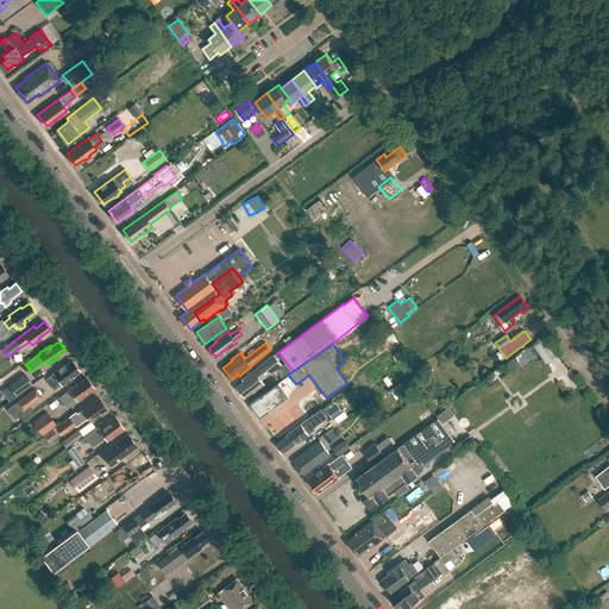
[(264,383),(261,381),(282,365),(274,355),(242,380),(243,381),(237,387),(245,397),(264,383)]
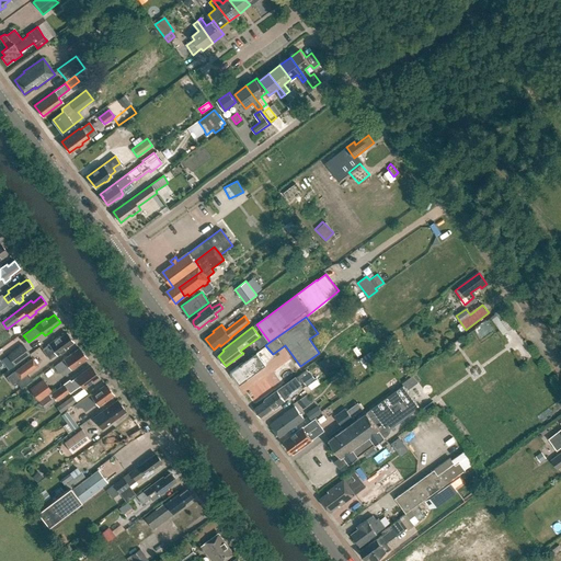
[(64,347),(72,342),(71,340),(71,339),(68,334),(68,335),(67,333),(60,338),(59,336),(49,344),(50,345),(43,350),(47,356),(48,356),(50,359),(57,355),(66,350),(64,347)]
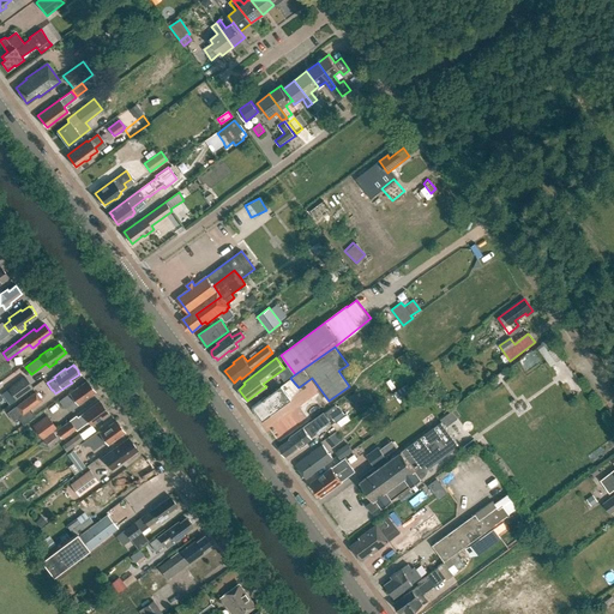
[(32,387),(25,377),(8,390),(17,399),(32,387)]
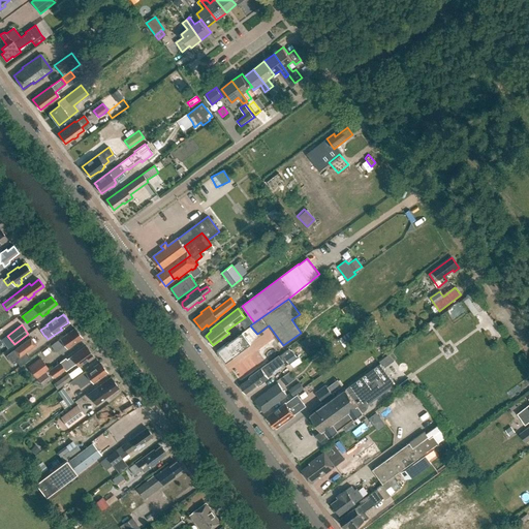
[(61,339),(51,346),(56,352),(64,346),(66,348),(82,338),(74,329),(60,339),(61,339)]
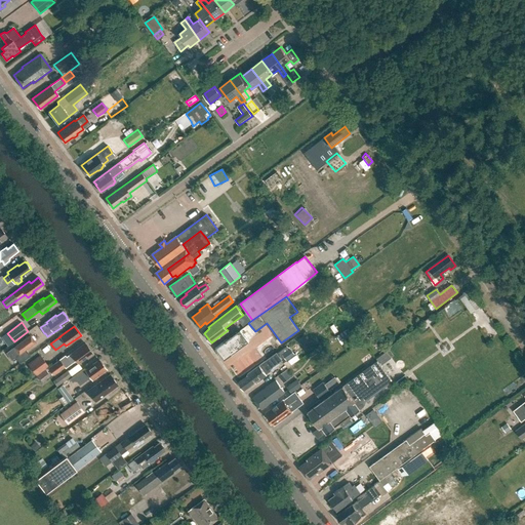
[(243,346),(248,341),(240,330),(216,348),(225,359),(238,349),(242,348),(243,346)]
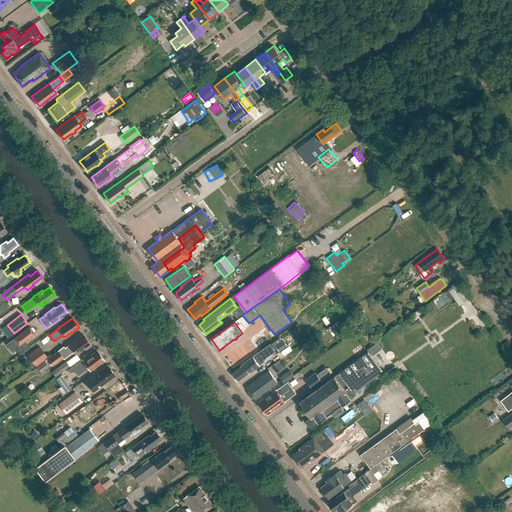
[(25,341),(34,334),(29,327),(6,344),(11,351),(15,348),(19,354),(29,347),(25,341)]
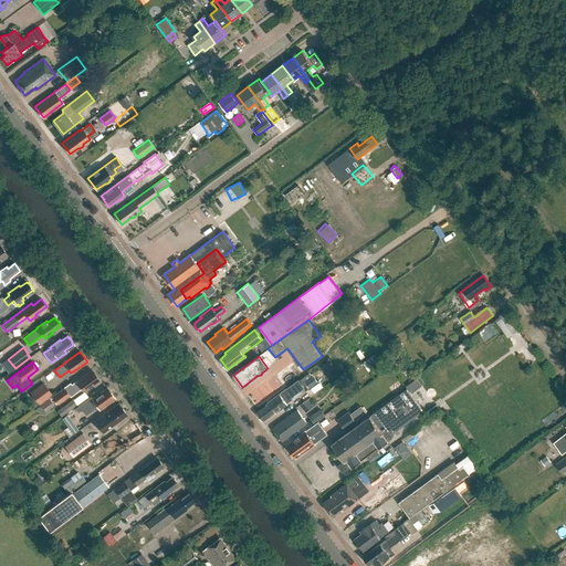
[(70,384),(52,397),(58,405),(70,396),(70,397),(82,389),(84,392),(100,380),(92,369),(71,385),(70,384)]
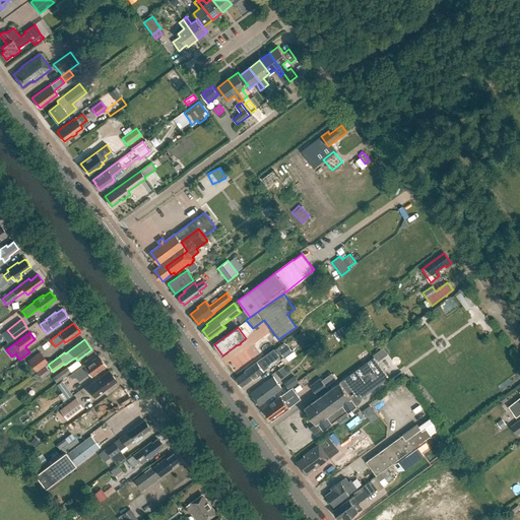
[(262,359),(244,371),(245,373),(237,379),(242,386),(252,378),(253,380),(264,372),(260,367),(264,363),(270,363),(278,356),(280,359),(284,356),(280,350),(286,345),(284,342),(262,359)]
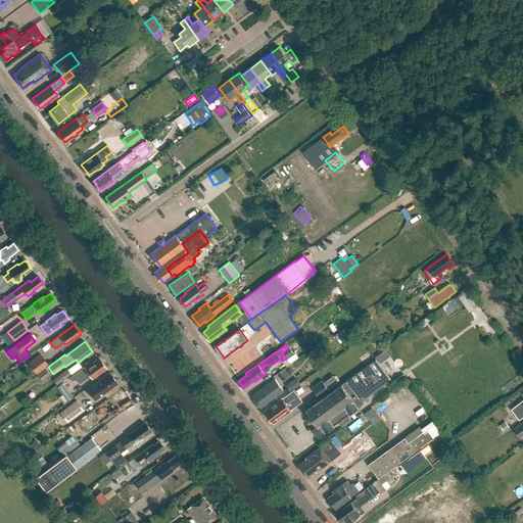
[(288,347),(282,352),(286,359),(294,352),(289,347),(288,347)]
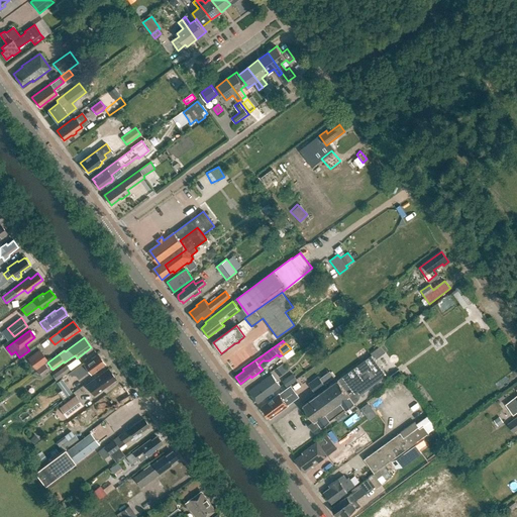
[(283,354),(279,356),(283,363),(294,354),(291,348),(283,354)]
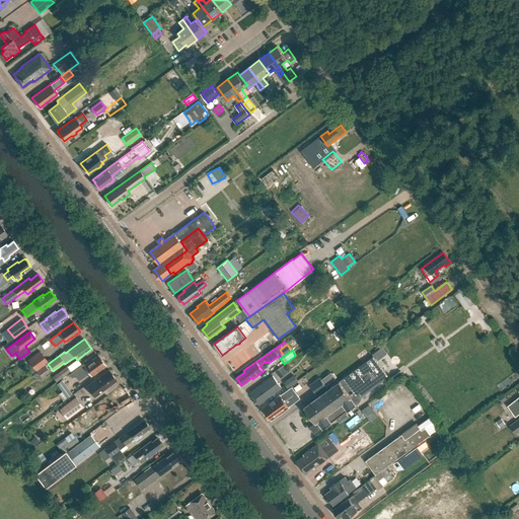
[(35,371),(48,362),(40,351),(26,360),(35,371)]
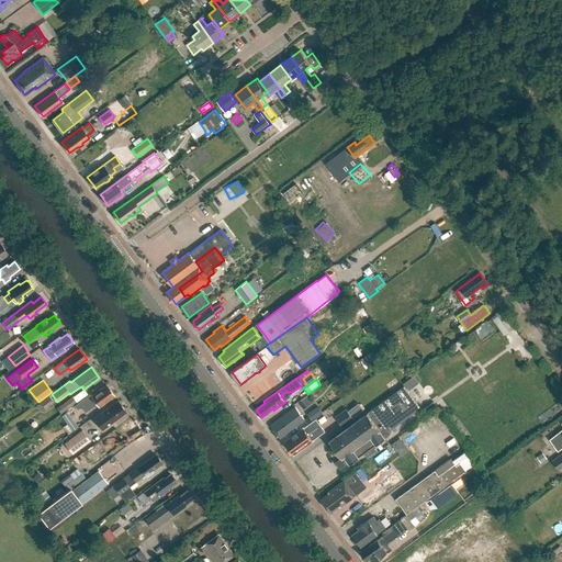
[(105,385),(91,395),(90,394),(75,405),(77,408),(81,406),(85,412),(97,404),(99,406),(113,395),(105,385)]
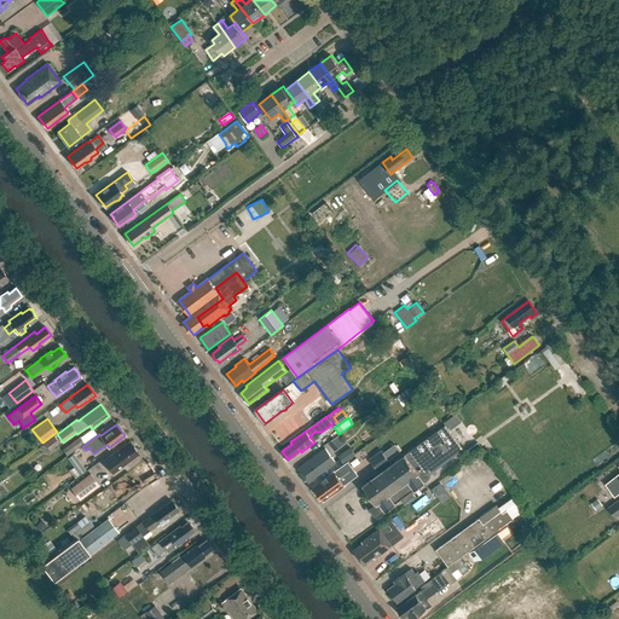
[(431,473),(463,450),(450,431),(445,424),(412,449),(431,473)]
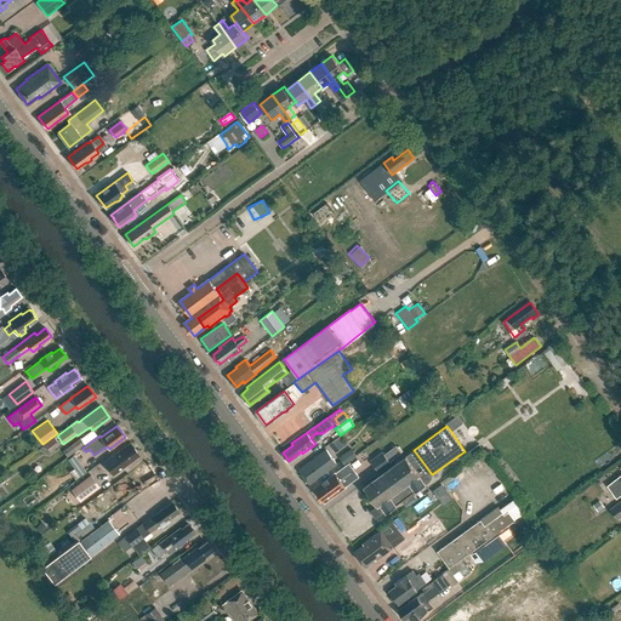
[(50,453),(60,445),(53,437),(44,445),(50,453)]
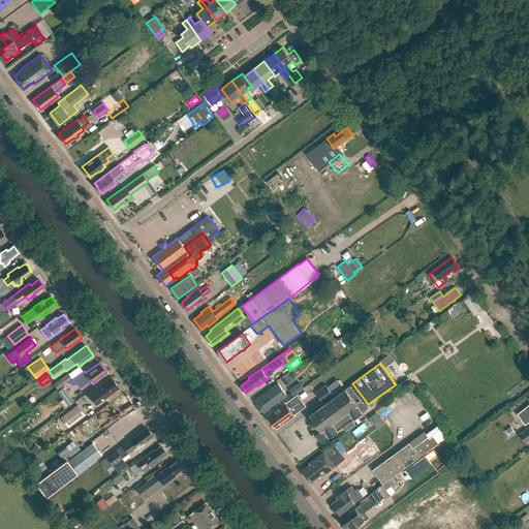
[(58,390),(72,379),(68,373),(60,379),(60,380),(55,384),(58,390)]
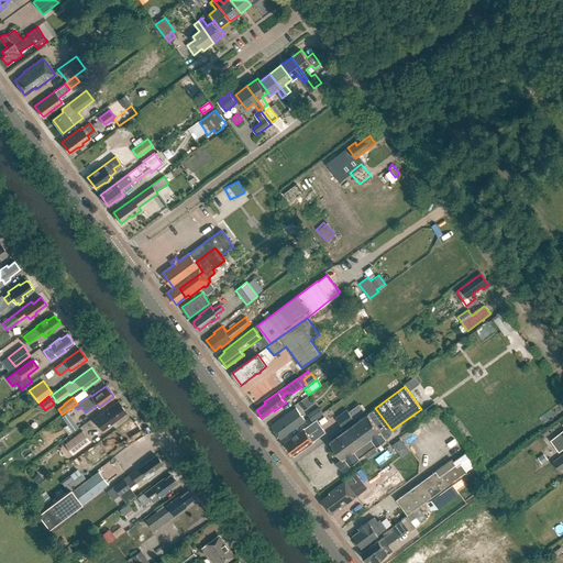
[(306,411),(311,408),(306,400),(300,405),(306,411)]
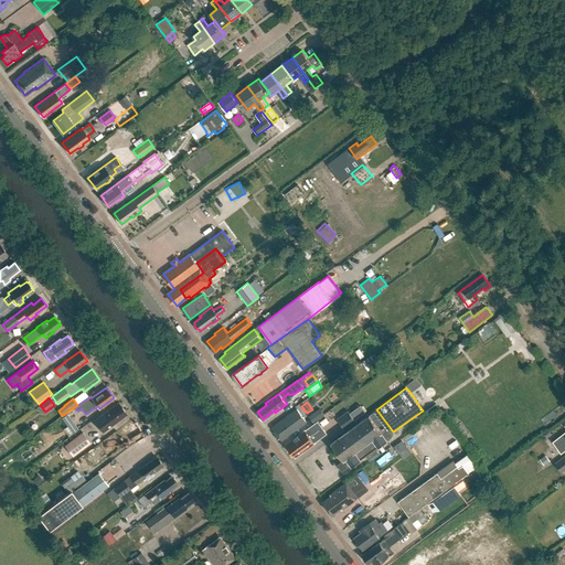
[(126,415),(118,404),(95,420),(103,432),(126,415)]
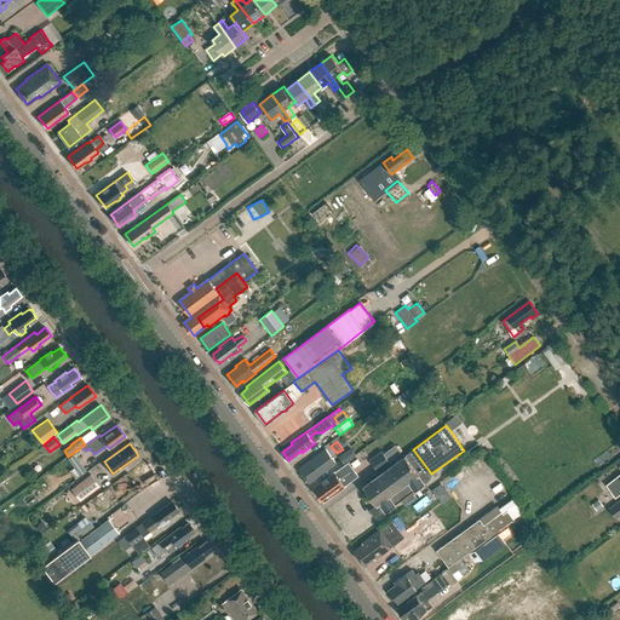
[(471,458),(483,449),(478,443),(468,452),(471,458)]
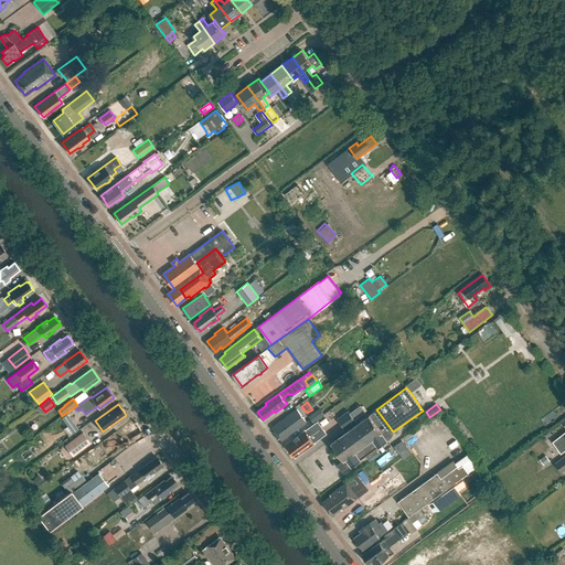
[(362,415),(358,407),(350,412),(355,419),(362,415)]
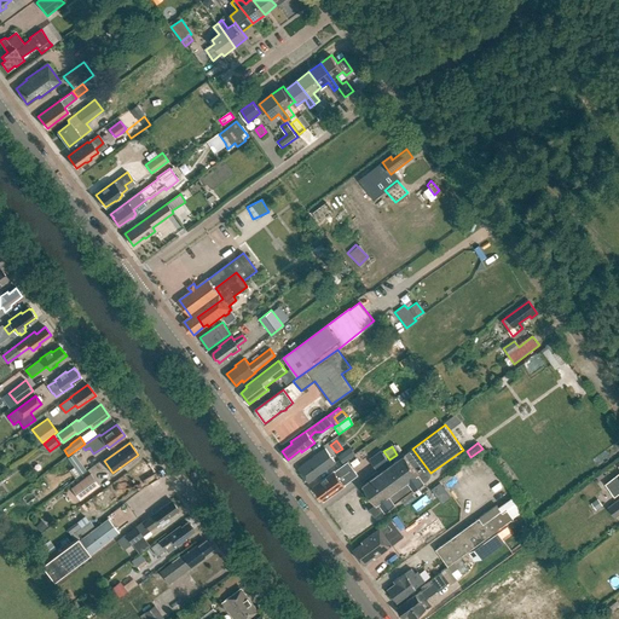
[(351,447),(339,456),(343,463),(356,455),(351,447)]
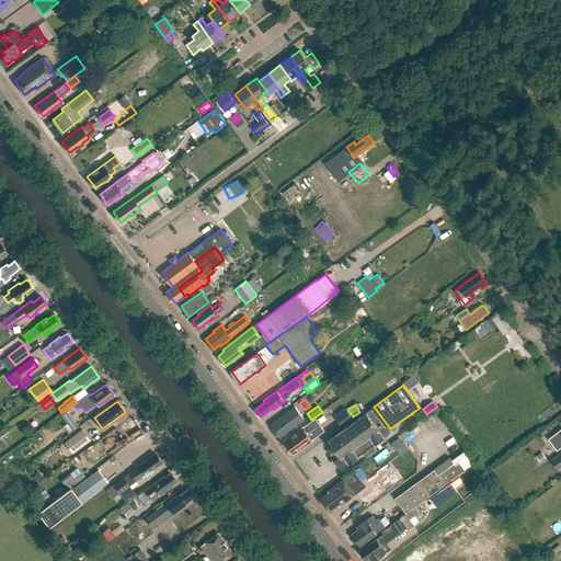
[(279,437),(304,419),(295,407),(271,425),(279,437)]
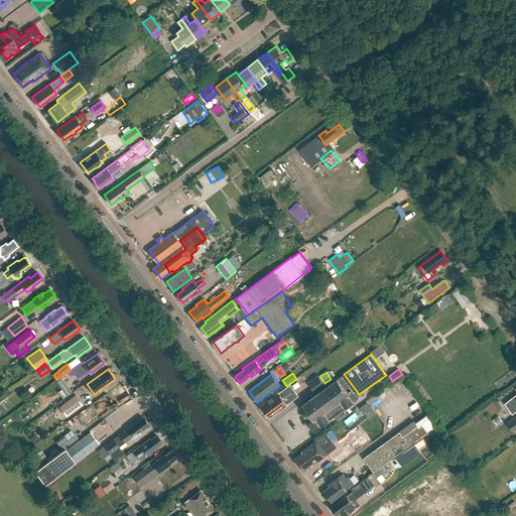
[(359,394),(344,374),(337,379),(349,395),(348,395),(353,402),(354,402),(358,400),(359,397),(359,394)]
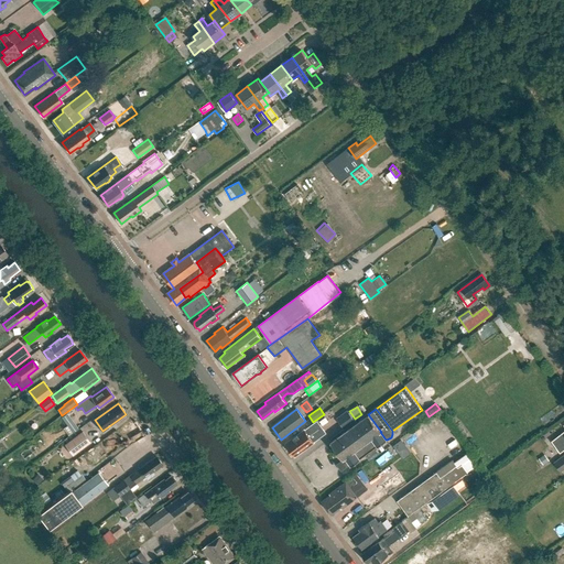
[(67,425),(73,421),(67,413),(62,418),(67,425)]
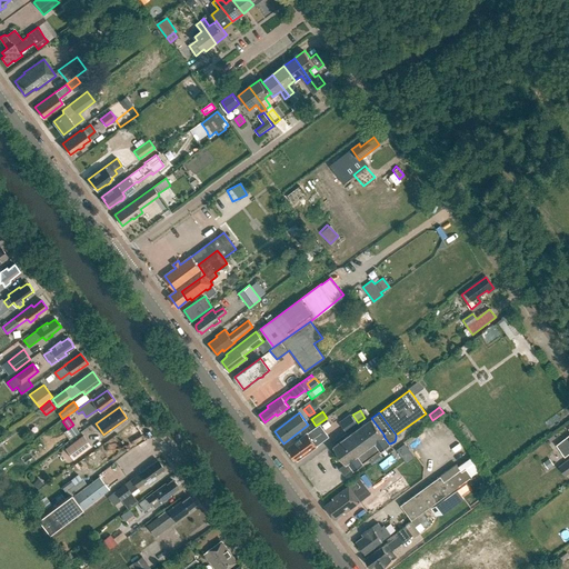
[(343,475),(352,468),(353,469),(389,443),(383,436),(385,436),(371,418),(333,446),(346,462),(339,468),(343,475)]
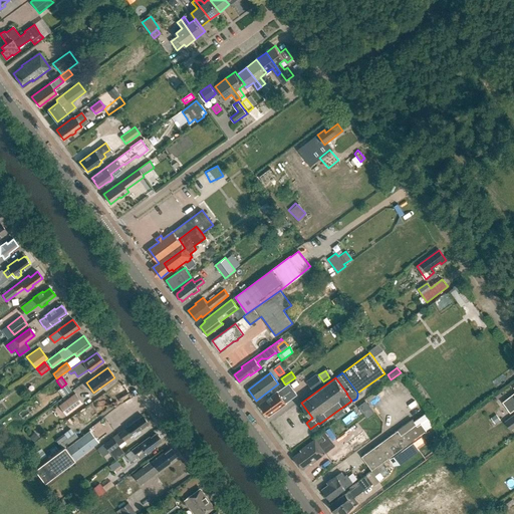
[(119,398),(129,391),(122,383),(116,389),(115,388),(106,395),(90,406),(90,405),(76,415),(81,423),(99,410),(101,412),(112,404),(119,400),(118,400),(119,398)]
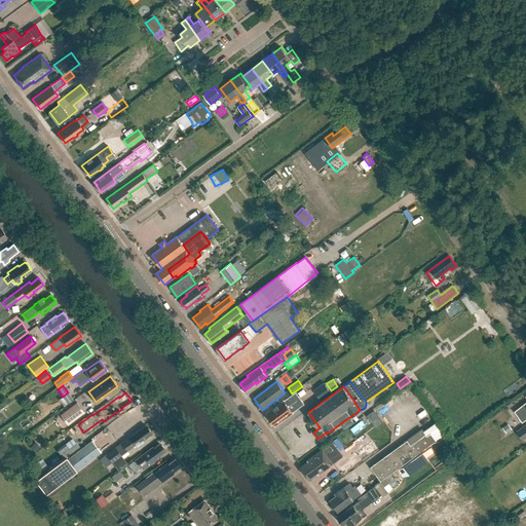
[(292,412),(303,404),(295,392),(285,401),(266,414),(275,425),(293,413),(292,412)]
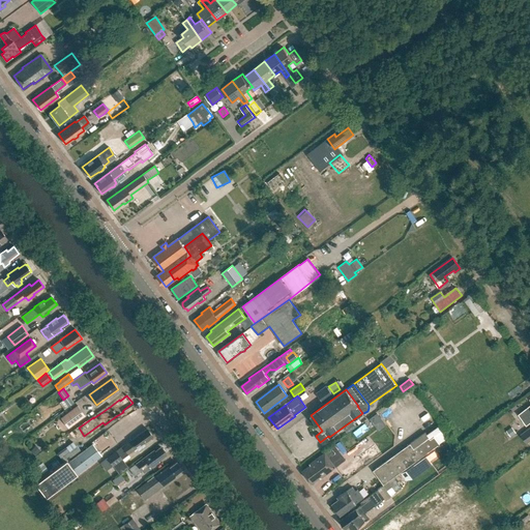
[(529,405),(518,413),(525,424),(529,421),(529,405)]
